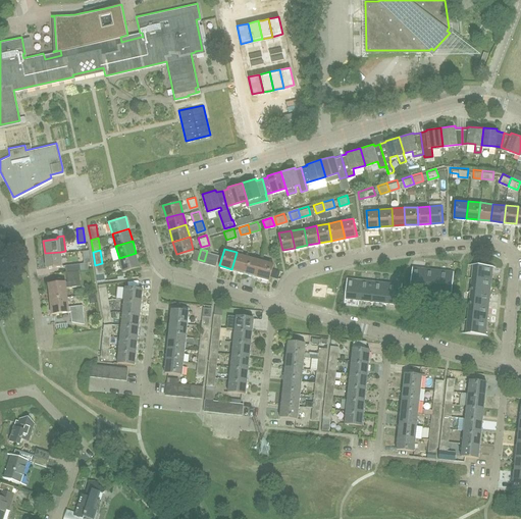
[(210,263),(212,252),(207,251),(204,261),(210,263)]
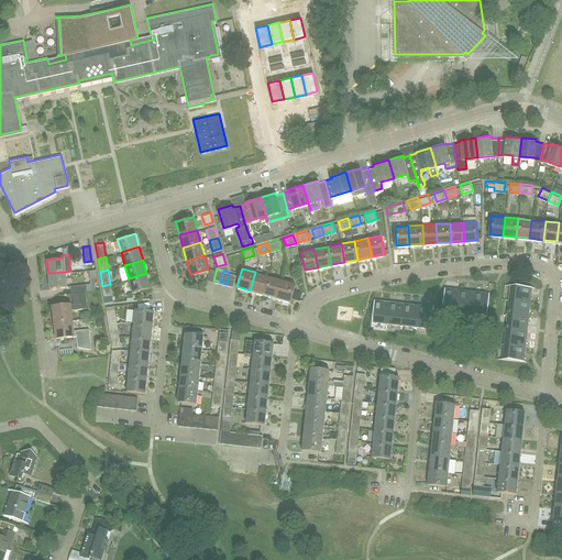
[(66,285),(65,272),(48,273),(50,287),(66,285)]
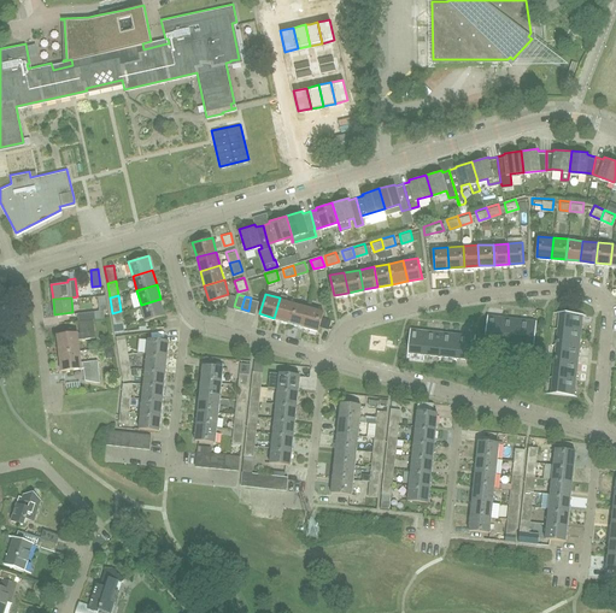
[(258,300),(251,298),(248,311),(254,312),(258,300)]
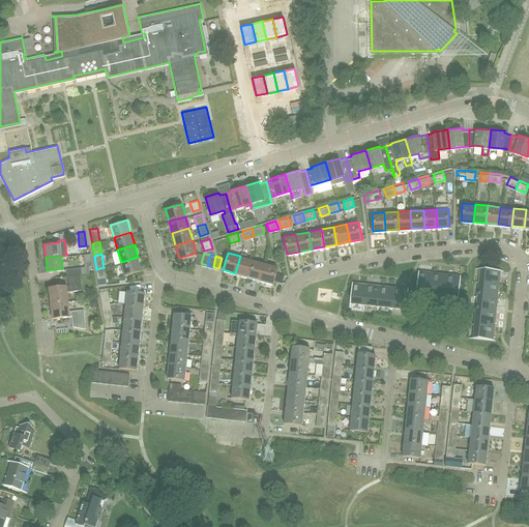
[(247,276),(253,260),(240,256),(235,273),(247,276)]
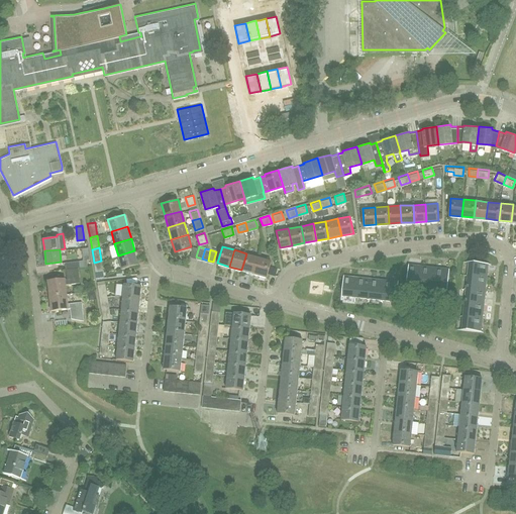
[(137,263),(134,250),(118,255),(121,268),(137,263)]
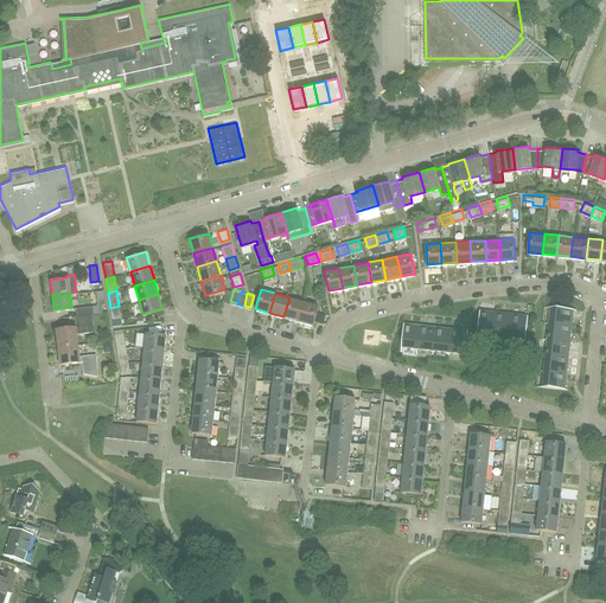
[(298,320),(304,301),(289,297),(284,316),(298,320)]
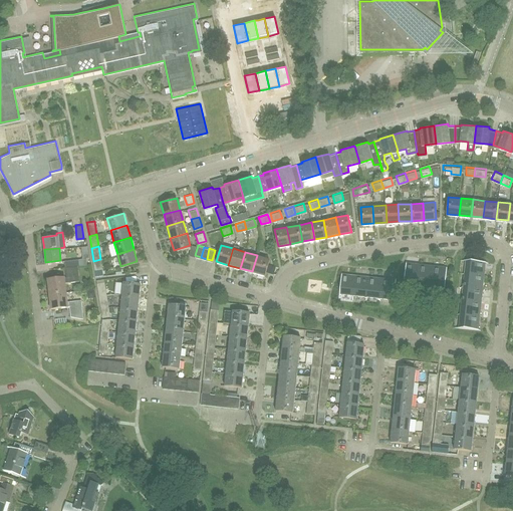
[(269,258),(257,255),(252,271),(264,275),(269,258)]
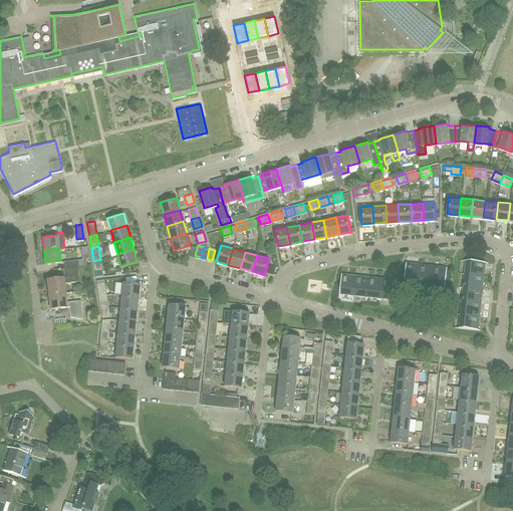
[(64,266),(65,266),(77,265),(78,265),(78,258),(64,259),(64,266)]
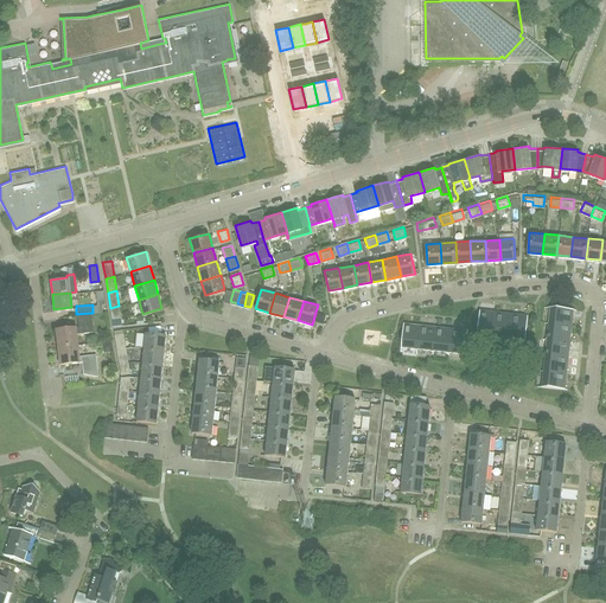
[(550,305),(549,321),(572,324),(574,307),(550,305)]
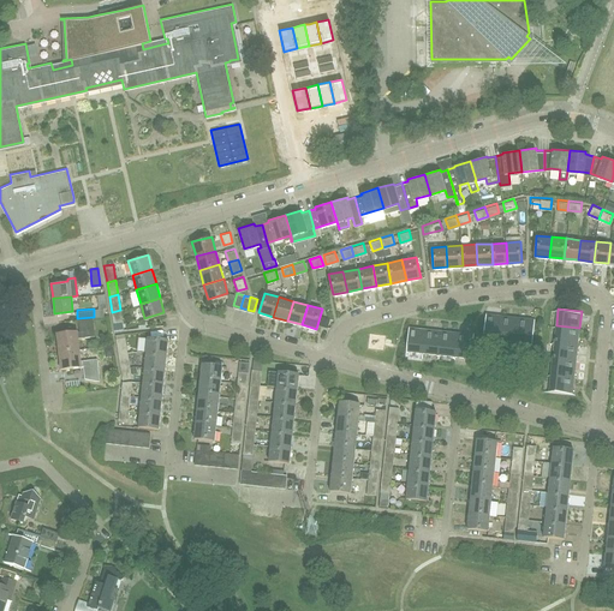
[(121,319),(120,310),(112,312),(113,321),(121,319)]
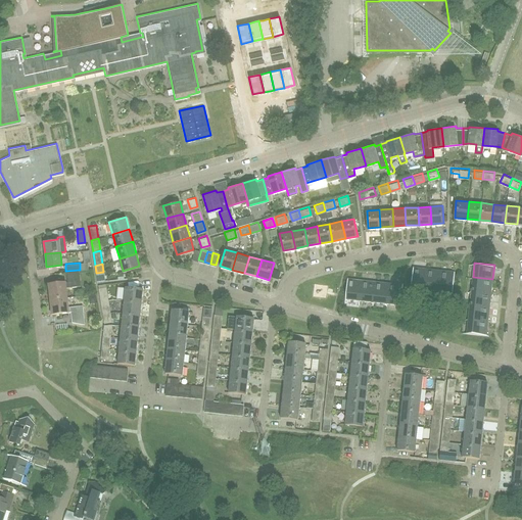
[(425,287),(427,267),(413,266),(411,286),(425,287)]
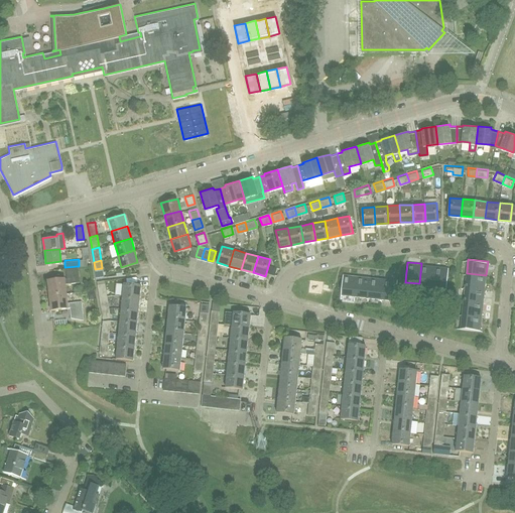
[(432,285),(435,265),(421,263),(419,283),(432,285)]
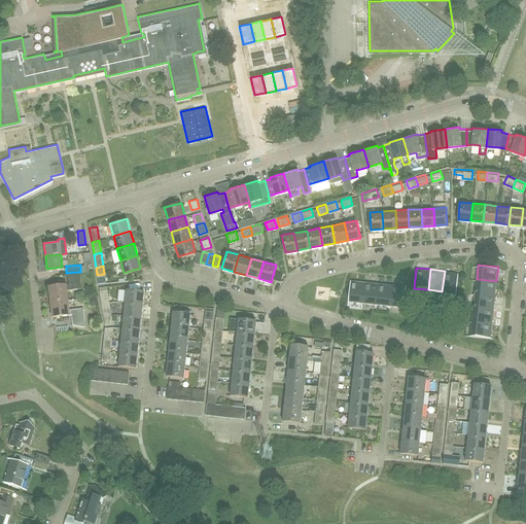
[(458,273),(445,271),(442,291),(456,292),(458,273)]
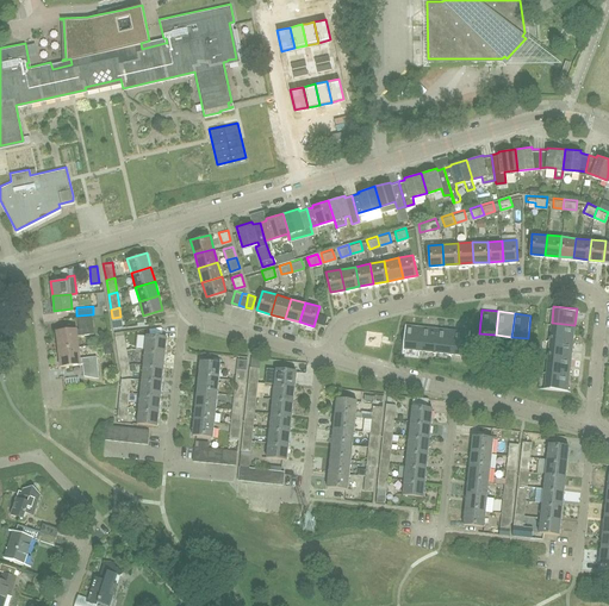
[(93,332),(92,314),(78,316),(79,328),(56,329),(58,347),(79,345),(78,333),(93,332)]
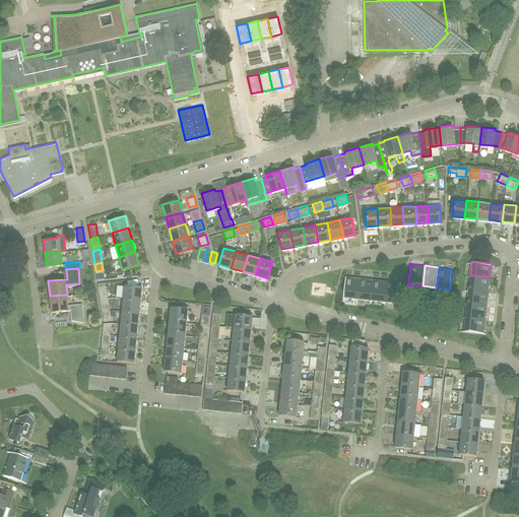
[(357,296),(360,276),(345,275),(343,294),(357,296)]
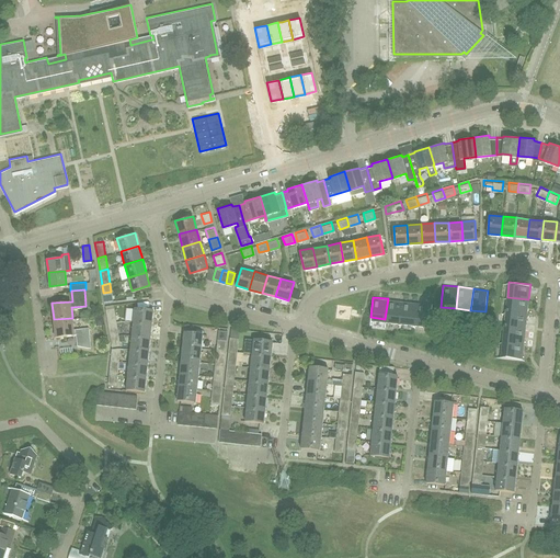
[(527,314),(528,299),(507,297),(505,311),(527,314)]
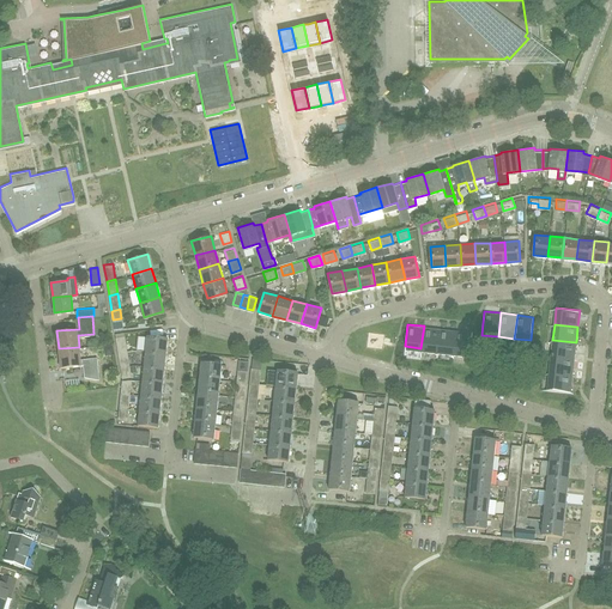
[(437,349),(440,328),(424,326),(420,348),(437,349)]
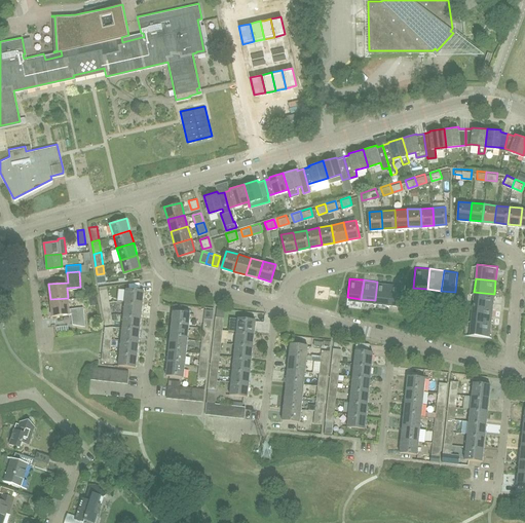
[(389,302),(391,283),(377,282),(375,300),(389,302)]
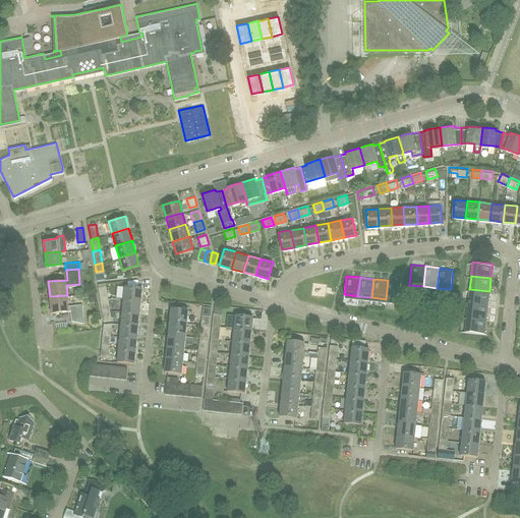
[(401,282),(388,280),(386,299),(399,300),(401,282)]
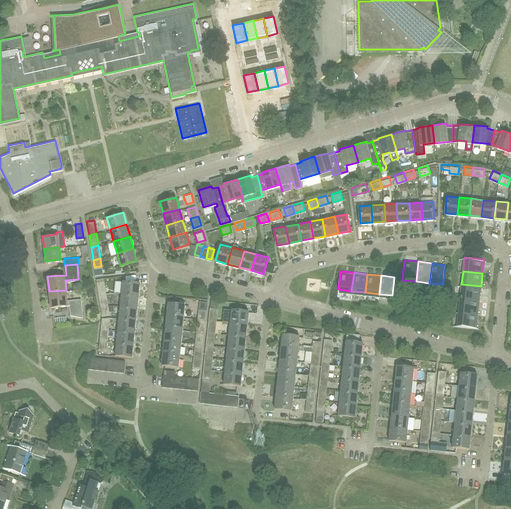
[(96,281),(98,293),(106,292),(104,279),(103,280),(103,276),(96,277),(96,281)]
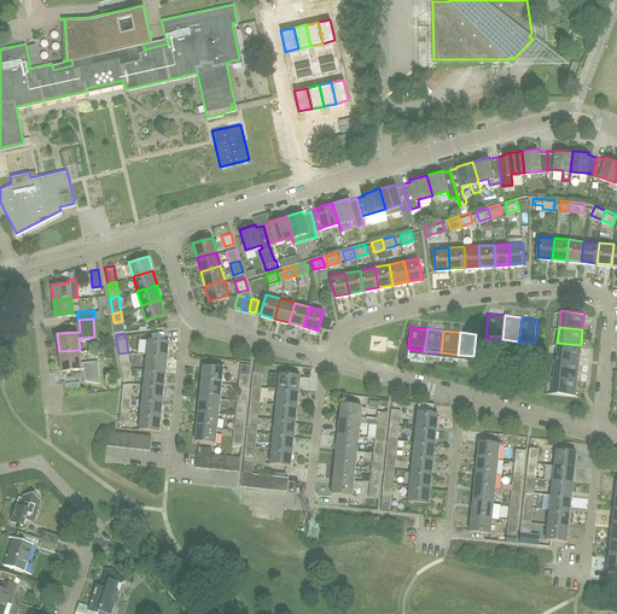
[(149,337),(147,352),(168,354),(169,339),(149,337)]
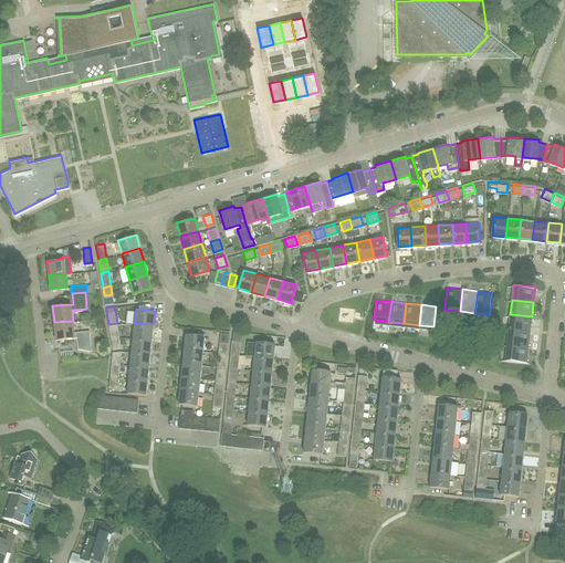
[(530,332),(532,316),(510,314),(509,330),(530,332)]
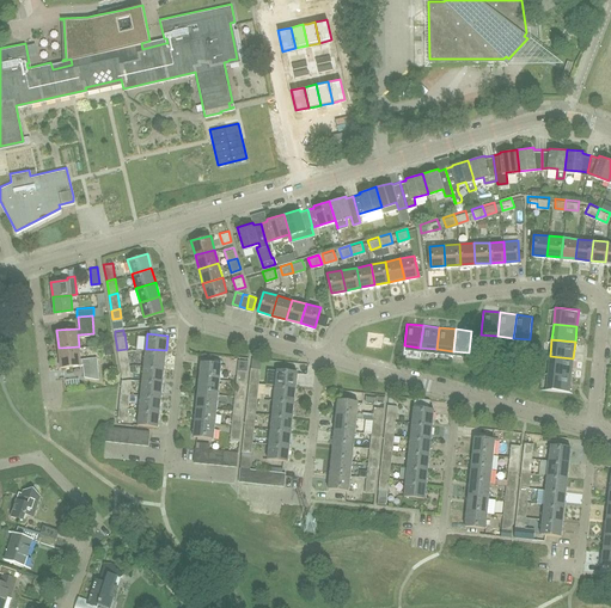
[(80,357),(79,347),(59,348),(60,366),(83,363),(84,375),(99,378),(96,355),(80,357)]
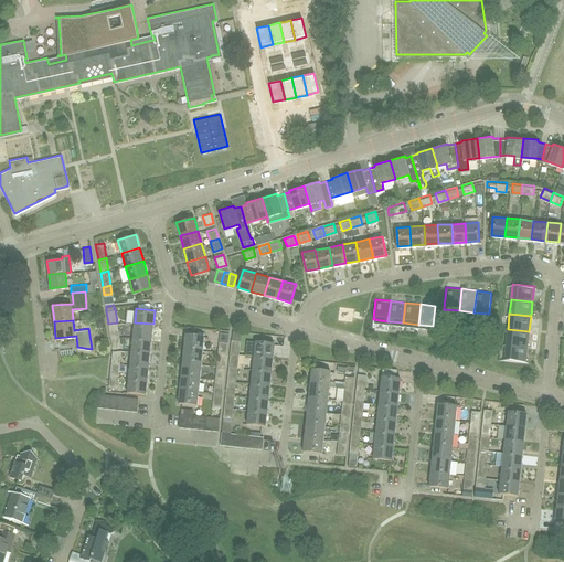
[(119,336),(117,322),(108,324),(110,337),(119,336)]
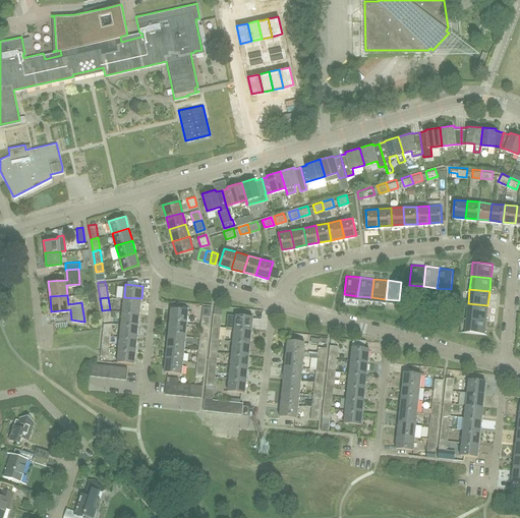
[(139,311),(141,298),(124,297),(122,309),(139,311)]
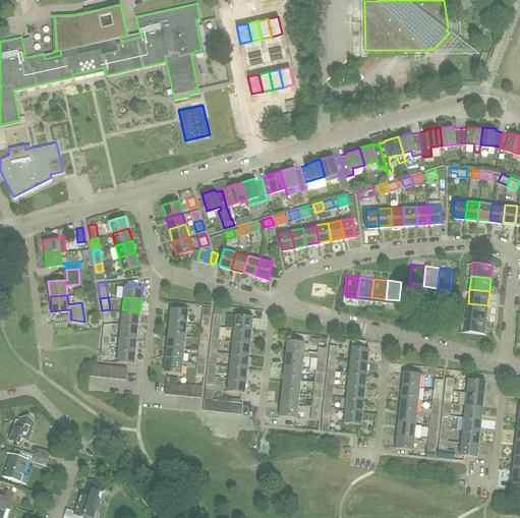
[(486,319),(487,305),(468,303),(466,317),(486,319)]
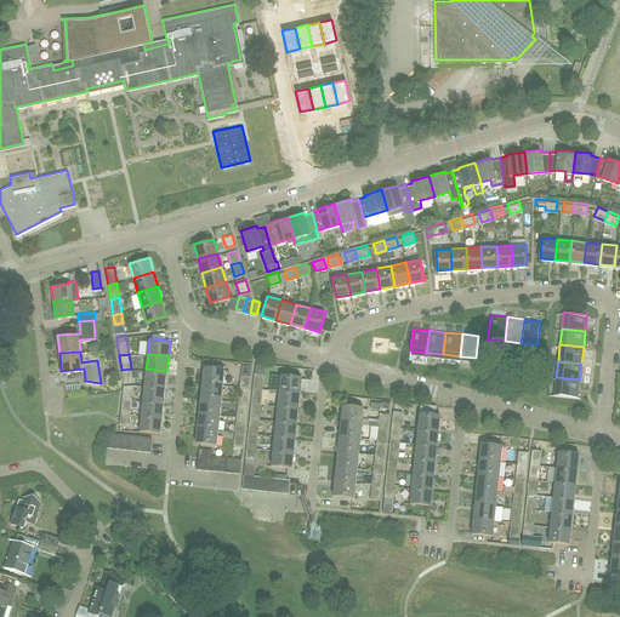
[(242,364),(240,373),(239,384),(249,386),(251,365),(242,364)]
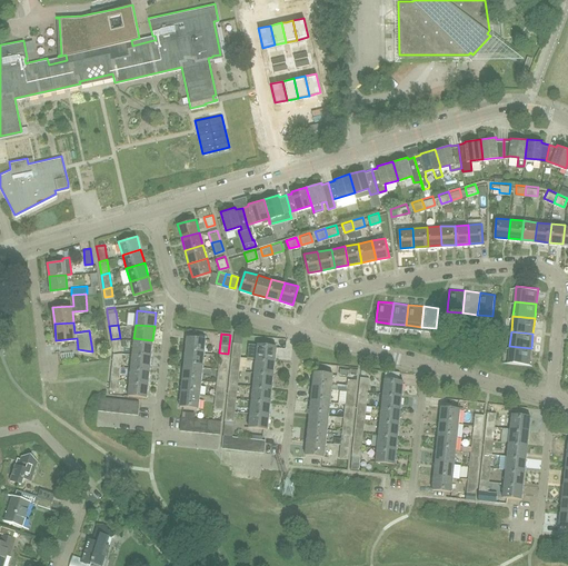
[(187,335),(185,349),(203,351),(206,337),(187,335)]
